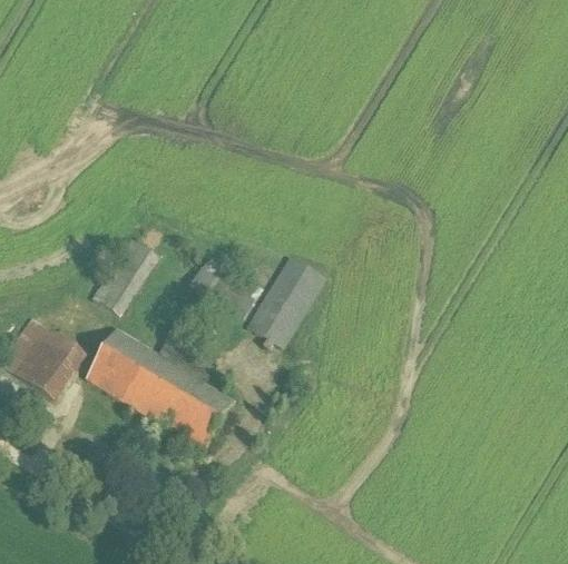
[(120,316),(159,256),(131,238),(92,298),(120,316)]
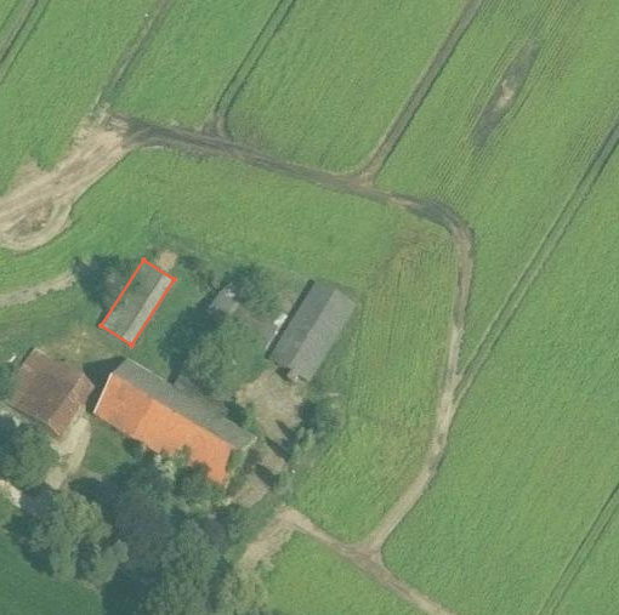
[(310,380),(357,303),(316,279),(270,356),(310,380)]
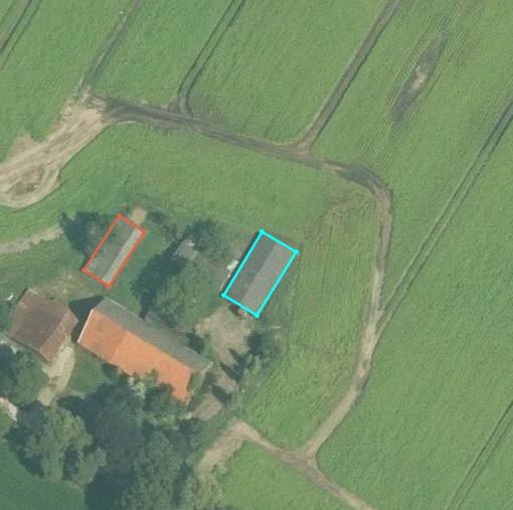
[(219,292),(237,261),(190,233),(170,262),(219,292)]
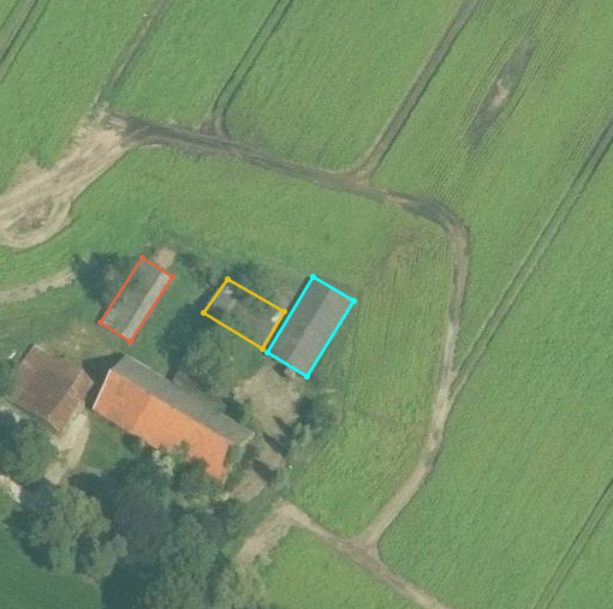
[(0,392),(60,434),(96,383),(35,341),(0,392)]
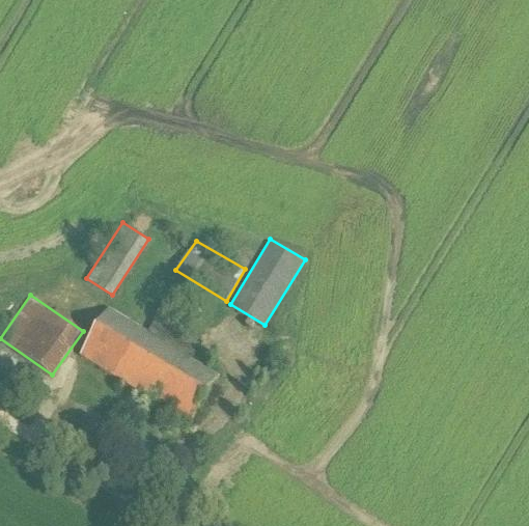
[(209,330),(164,302),(148,328),(110,304),(80,353),(163,405),(166,399),(192,416),(219,372),(192,356),(209,330)]
